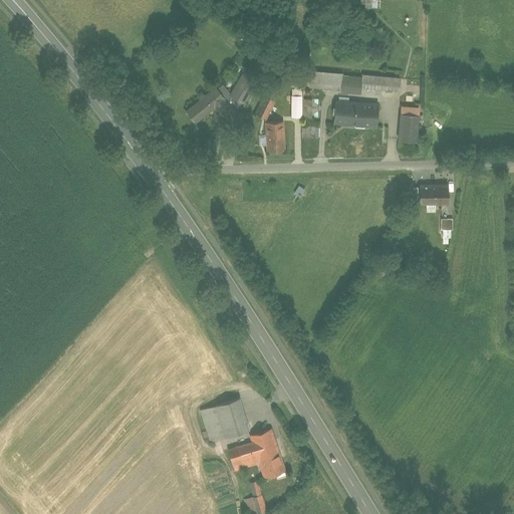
[(251,101),(263,72),(246,66),(234,94),(251,101)]
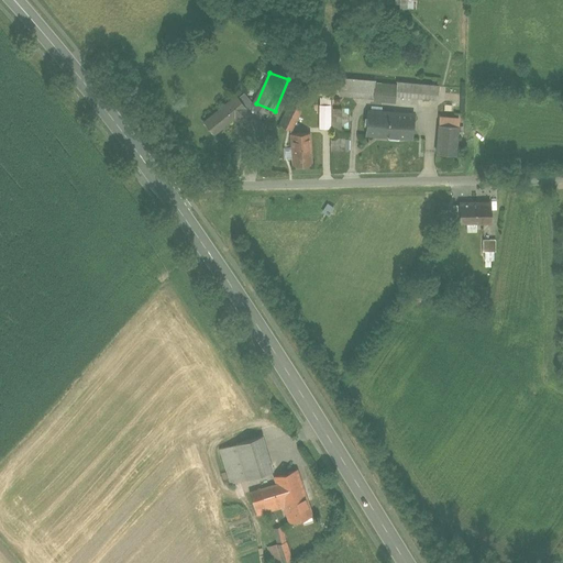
[(375,80),(339,77),(338,95),(374,97),(375,80)]
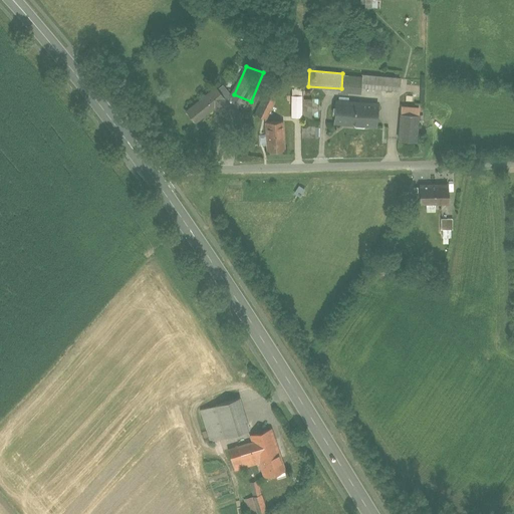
[(342,73),(341,88),(358,89),(358,86),(359,74),(342,73)]
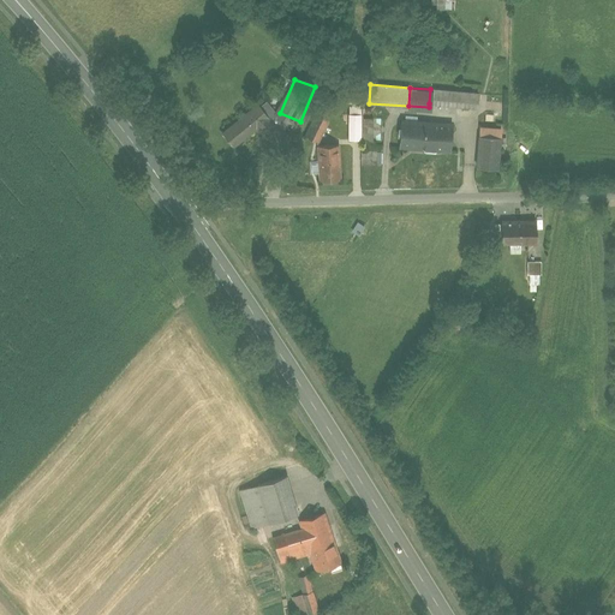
[(430,89),(429,103),(477,107),(478,93),(430,89)]
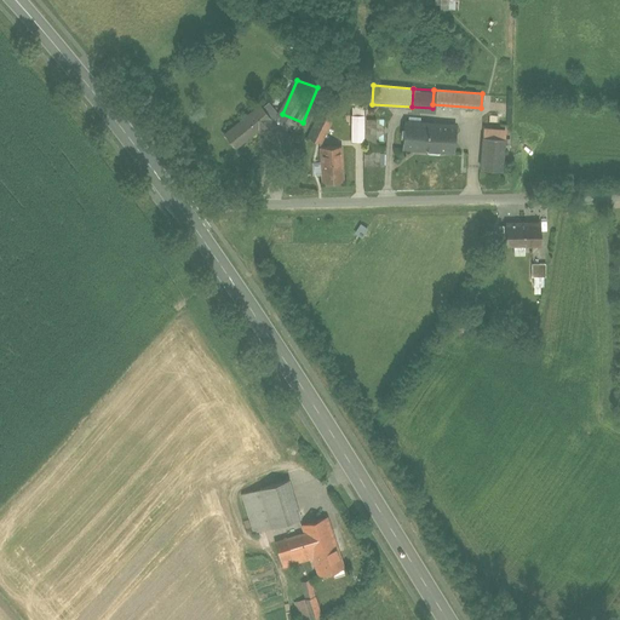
[(328,93),(305,136),(320,143),(332,120),(329,119),(340,99),(328,93)]
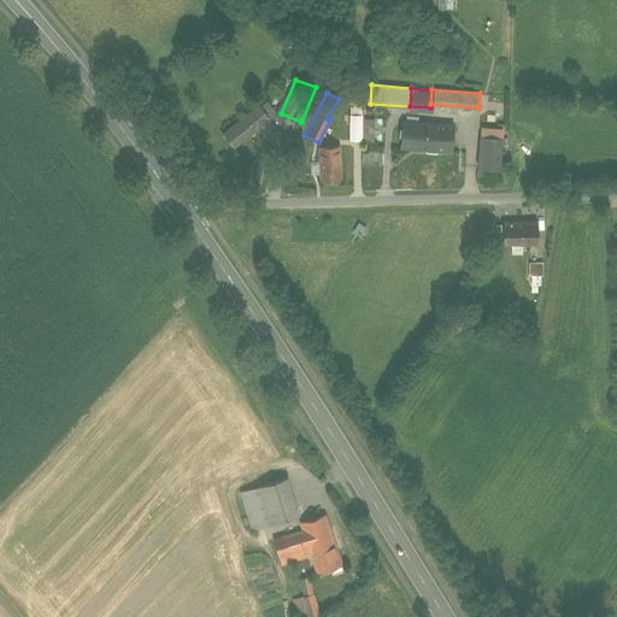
[(253,105),(219,131),(231,147),(258,127),(253,121),(262,115),(253,105)]
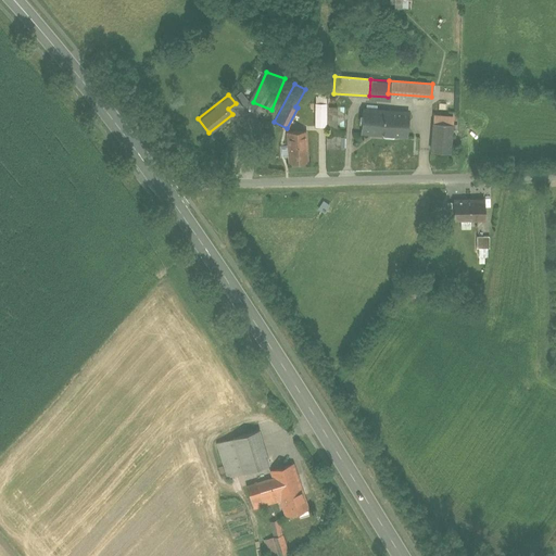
[(325,103),(313,103),(313,125),(325,125),(325,108),(325,103)]
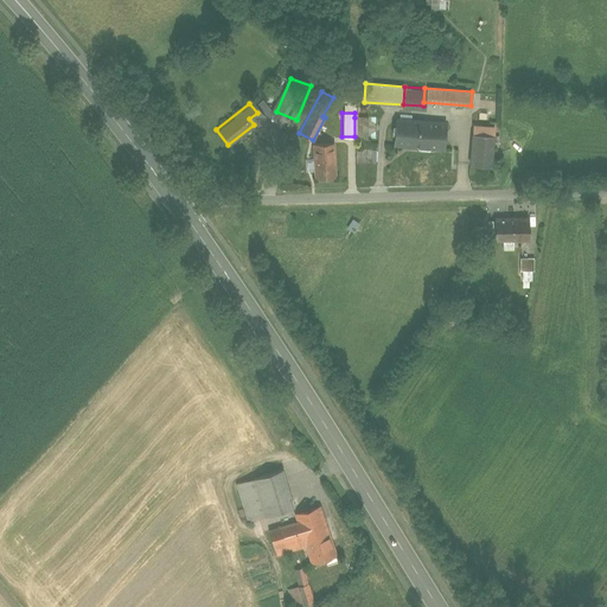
[(365,117),(355,117),(355,136),(365,136),(365,117)]
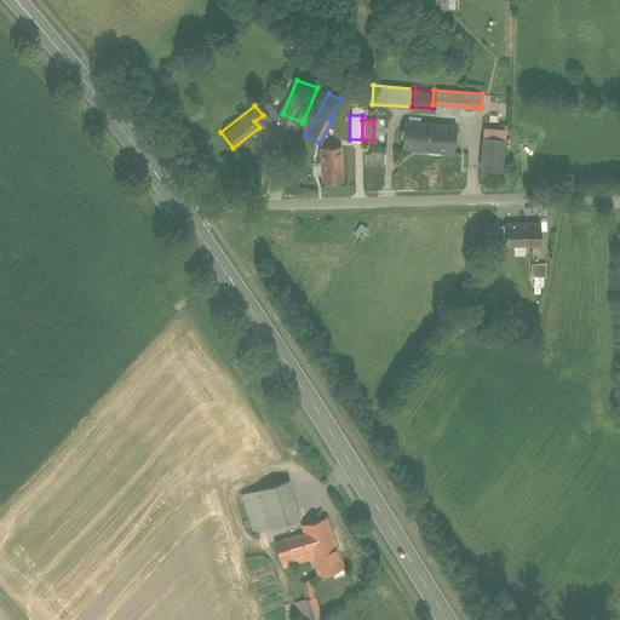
[(455,125),(403,121),(401,148),(453,153),(455,125)]
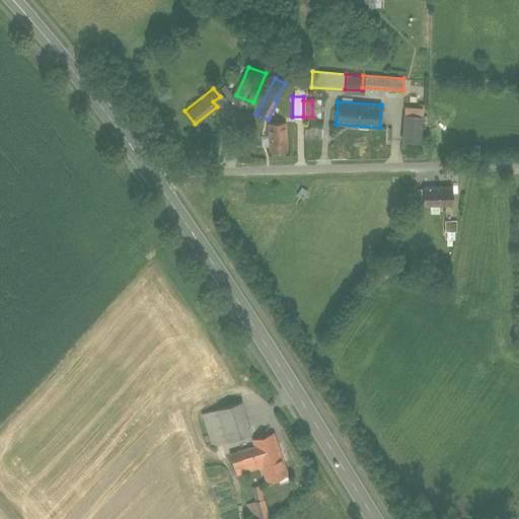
[(421,108),(402,106),(401,116),(420,117),(421,108)]
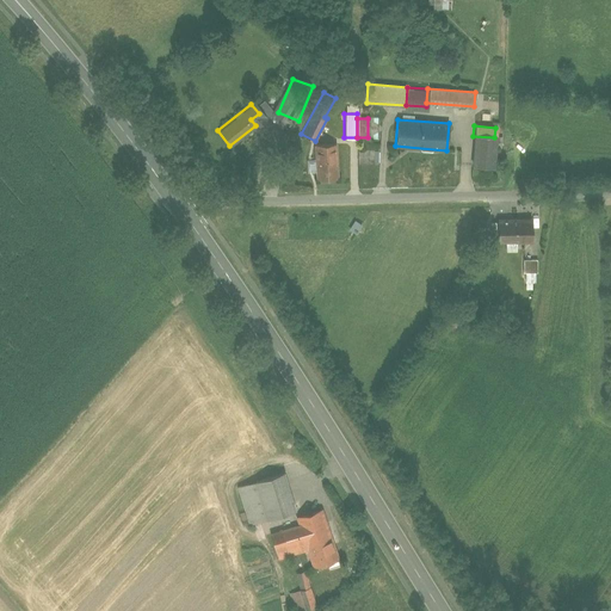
[(494,137),(473,136),(470,166),(492,167),(494,137)]
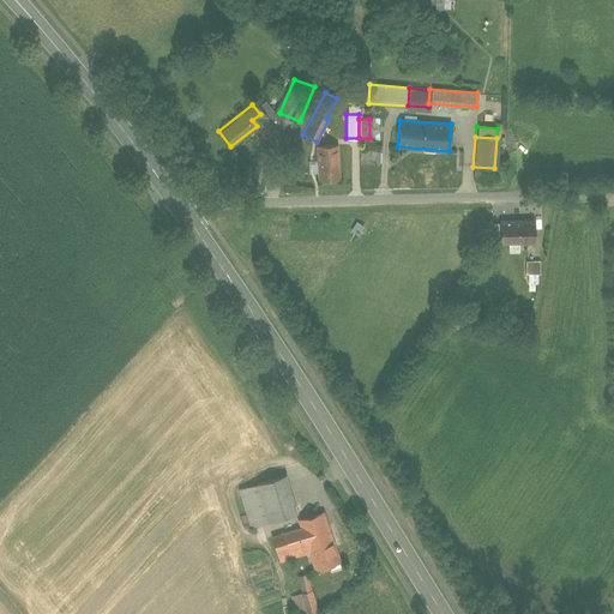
[(338,145),(314,146),(315,181),(339,180),(338,145)]
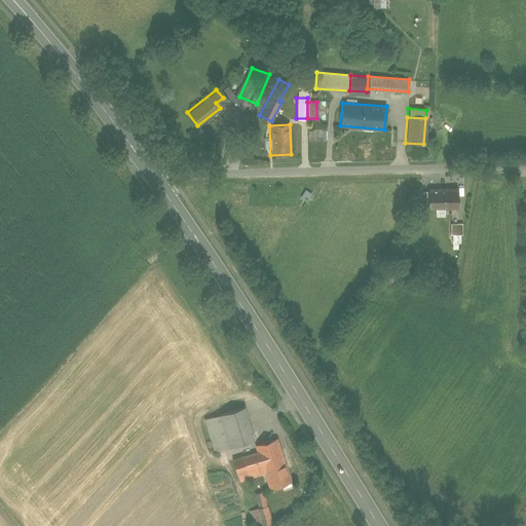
[(324,140),(323,128),(311,128),(311,140),(324,140)]
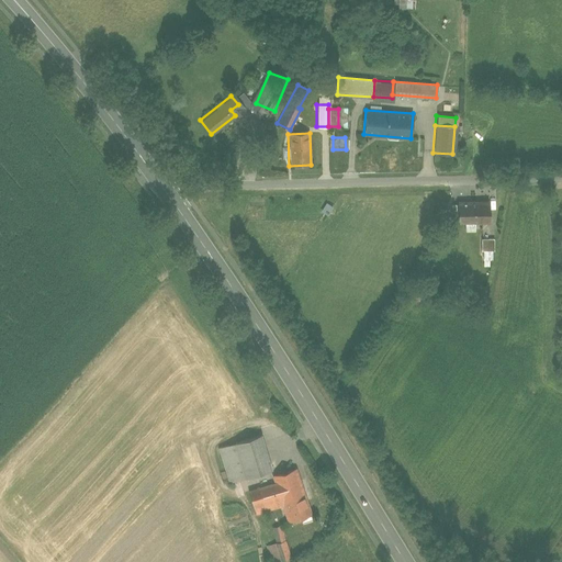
[(490,200),(460,201),(460,222),(490,222),(490,200)]
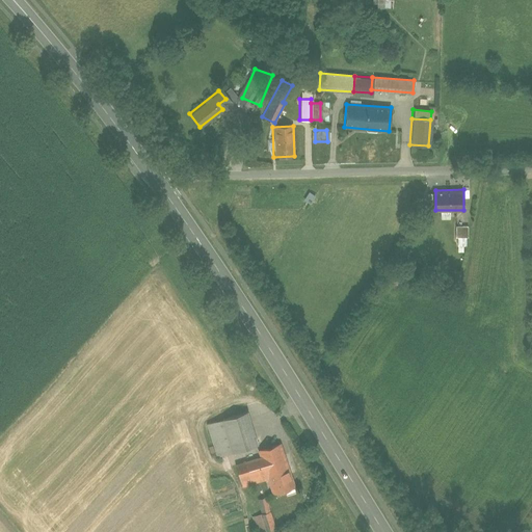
[(313,203),(318,195),(311,191),(307,200),(313,203)]
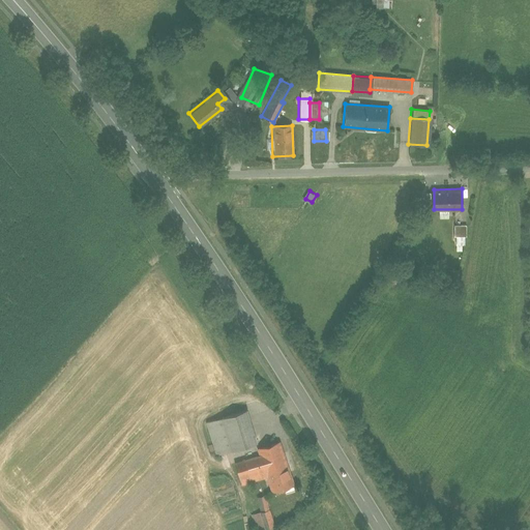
[(465,225),(453,225),(453,236),(465,235),(465,225)]
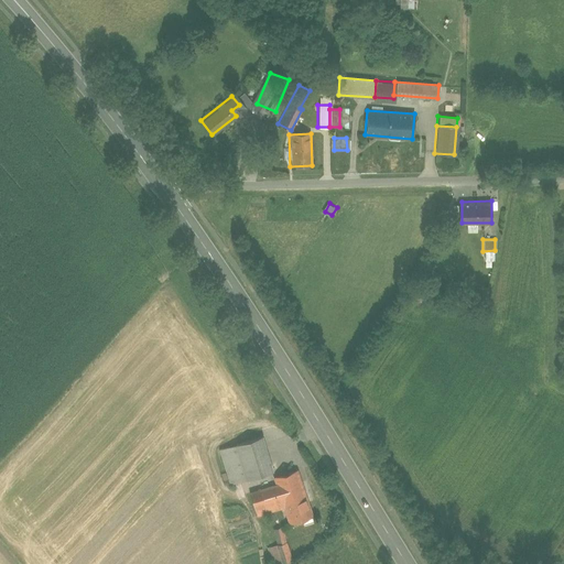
[(206,381),(195,391),(205,402),(216,391),(206,381)]
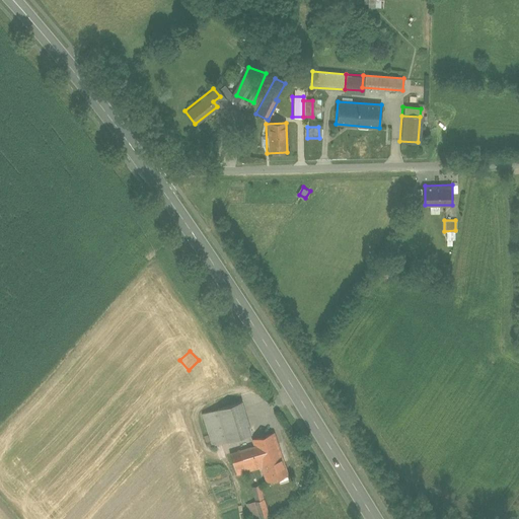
[(239,401),(204,413),(214,445),(249,434),(239,401)]
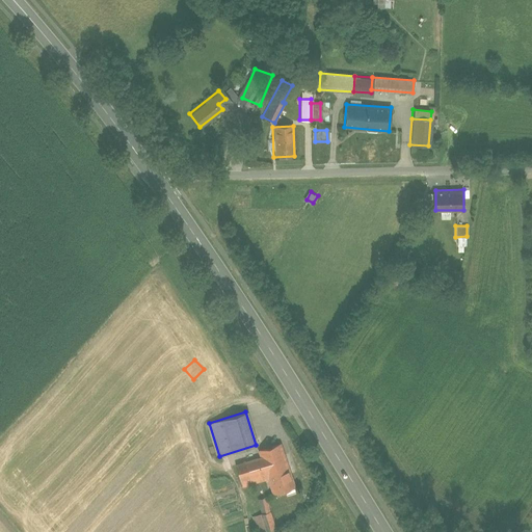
[(292,484),(278,443),(257,450),(258,455),(265,477),(270,491),(292,484)]
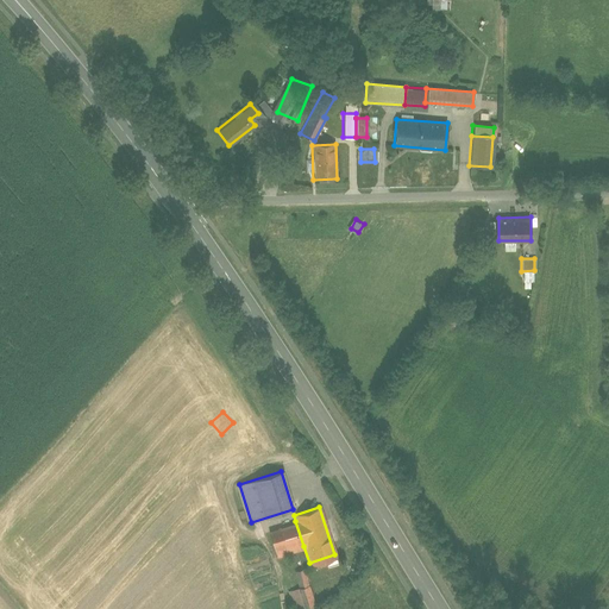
[(277,556),(303,546),(295,521),(269,531),(277,556)]
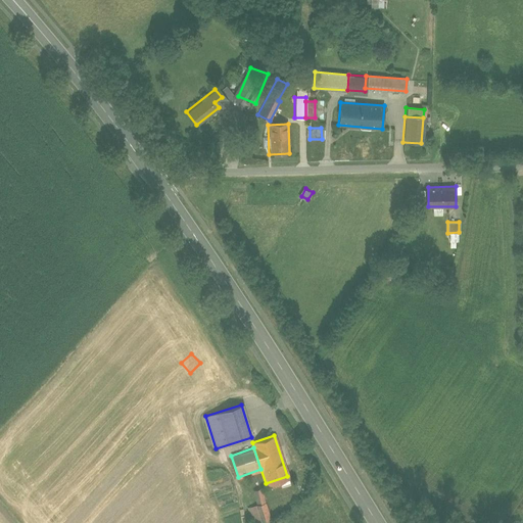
[(252,489),(256,504),(265,502),(260,487),(252,489)]
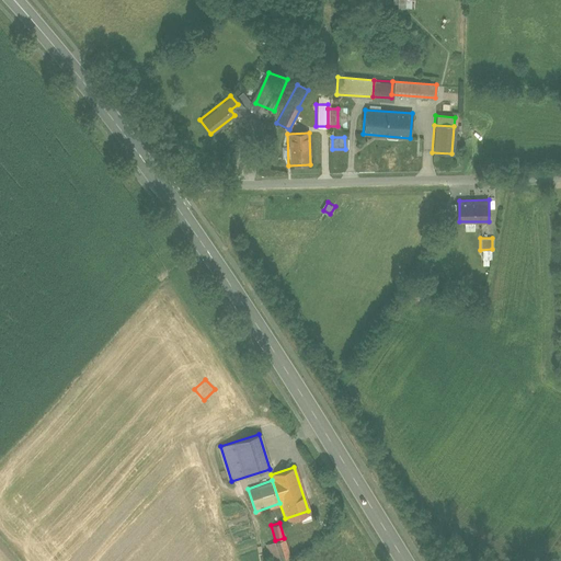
[(275,540),(266,542),(272,560),(276,560),(289,558),(284,538),(275,540)]
